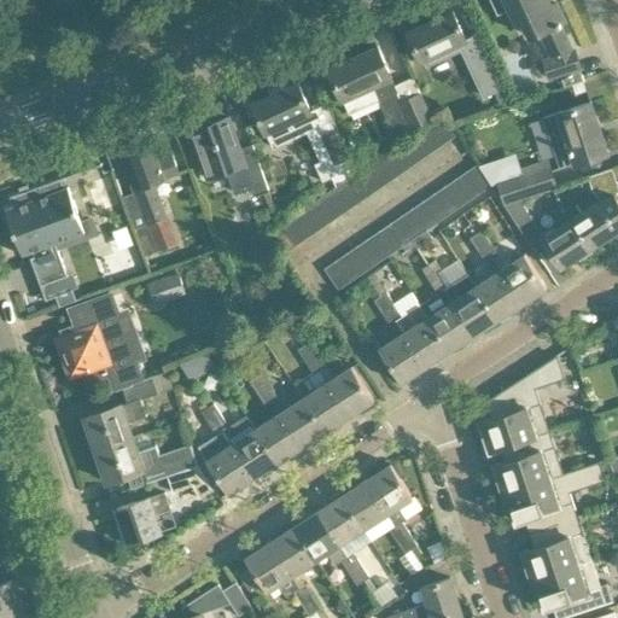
[(506,0),(512,11),(517,23),(524,19),(532,35),(542,30),(554,58),(546,60),(551,76),(557,75),(560,74),(565,88),(573,86),(584,82),(579,68),(575,51),(571,52),(559,25),(561,25),(560,23),(565,21),(557,3),(551,5),(547,0),(506,0)]
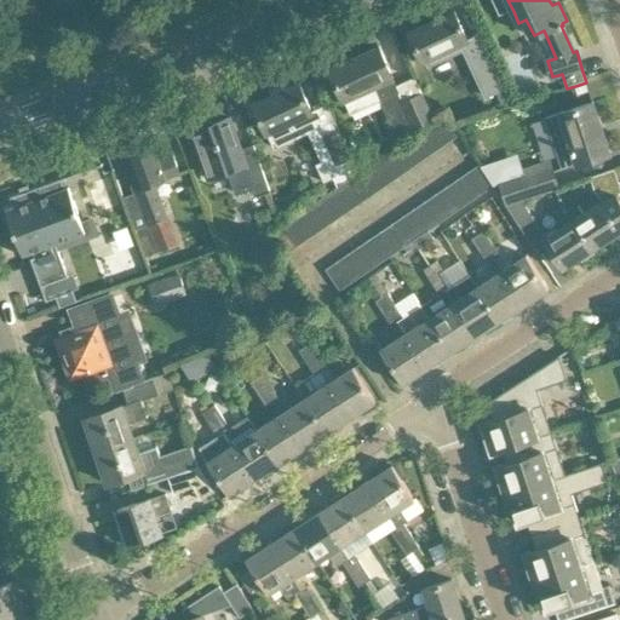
[(454,11),(409,32),(423,61),(426,58),(429,63),(464,47),(487,97),(509,87),(482,32),(468,39),(454,11)]
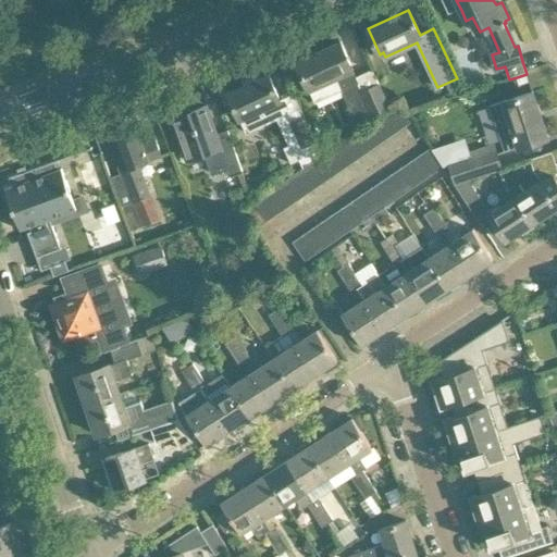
[(356,124),(390,108),(372,69),(356,76),(341,41),(296,62),(309,90),(310,89),(316,102),(342,90),(356,124)]
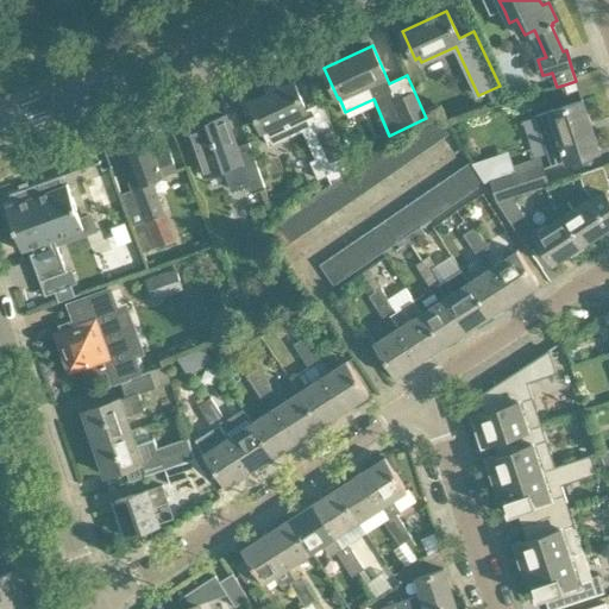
[(294,81),(250,102),(259,124),(264,132),(270,146),(300,133),(313,127),(316,136),(334,129),(321,101),(306,108),(303,102),(294,81)]
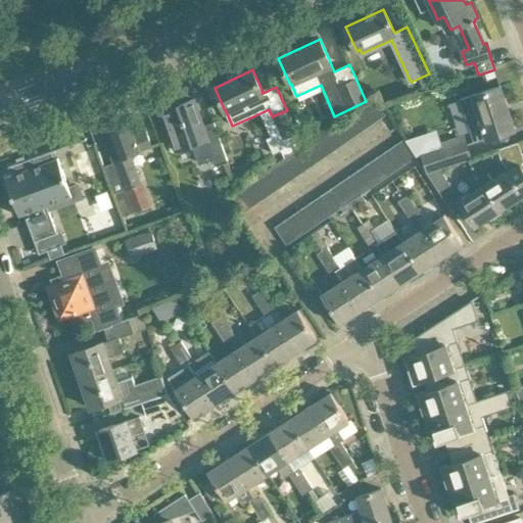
[(494,69),(485,73),(487,80),(496,77),(494,69)]
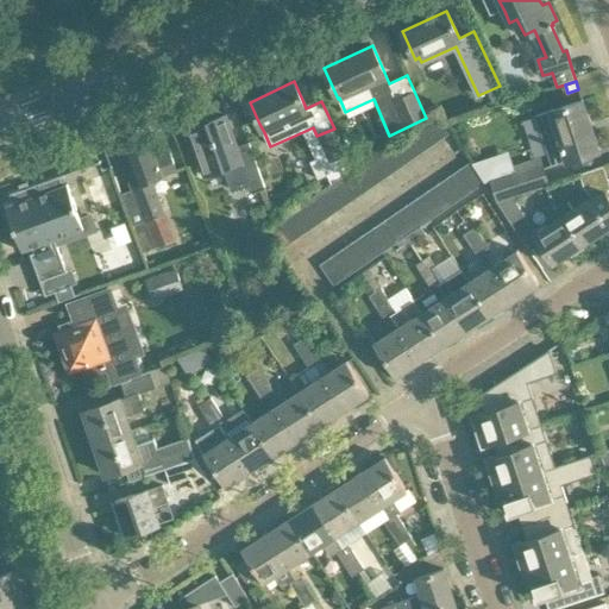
[(535,115),(547,148),(553,165),(598,150),(582,100),(535,115)]
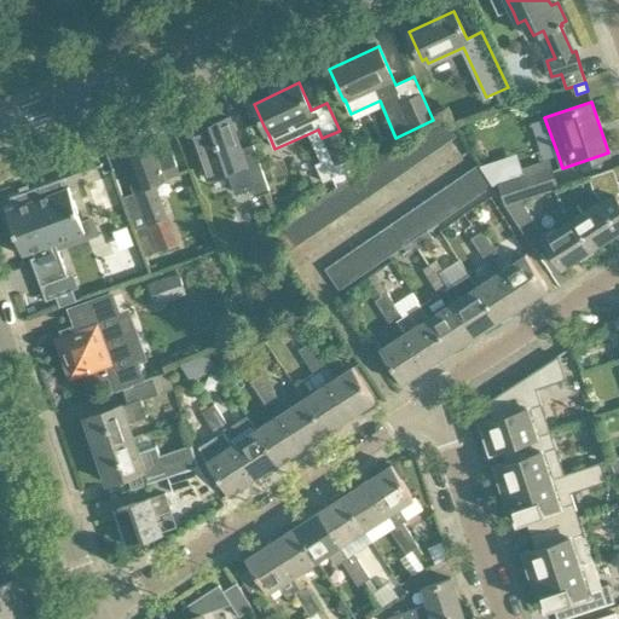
[(444,114),(433,121),(447,140),(458,133),(444,114)]
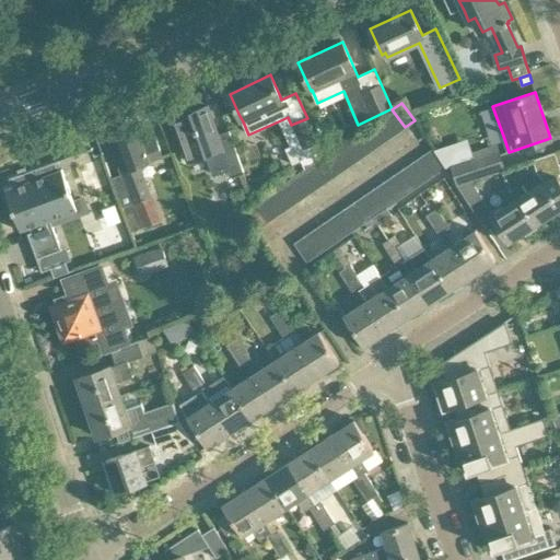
[(174,118),(181,139),(189,161),(206,154),(213,176),(229,170),(231,176),(243,172),(236,151),(229,130),(217,135),(207,106),(174,118)]
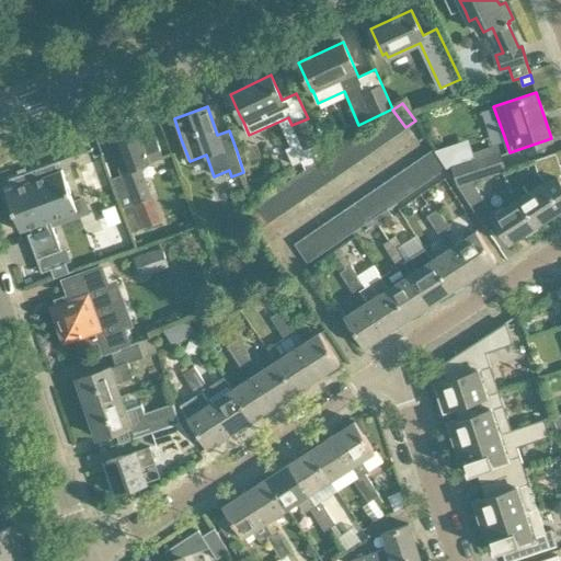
[(392,110),(382,116),(396,135),(405,127),(392,110)]
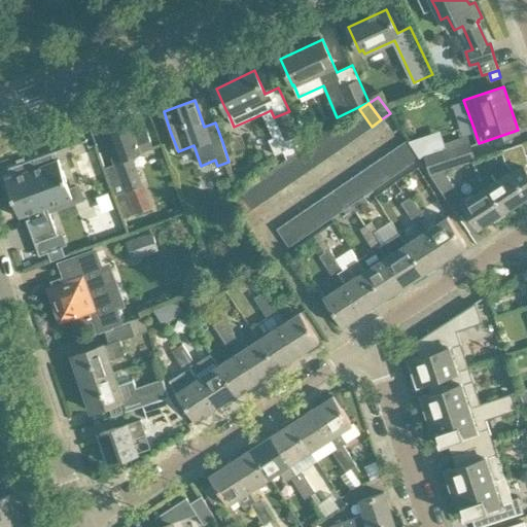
[(359,109),(350,116),(362,133),(372,127),(359,109)]
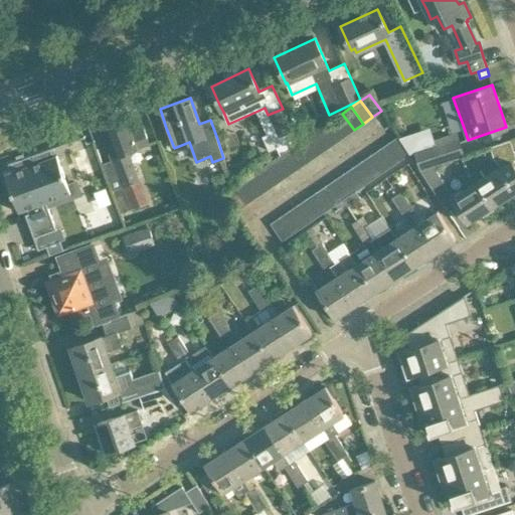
[(283,109),(268,115),(278,137),(273,140),(277,149),(281,156),(288,150),(297,144),(299,143),(293,130),(283,109)]
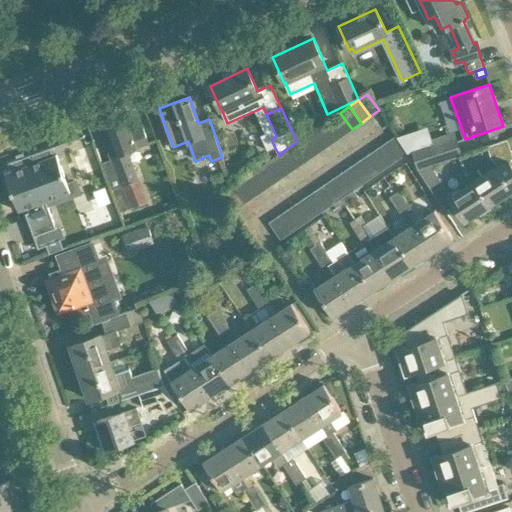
[(340,113),(331,119),(343,135),(352,129),(340,113)]
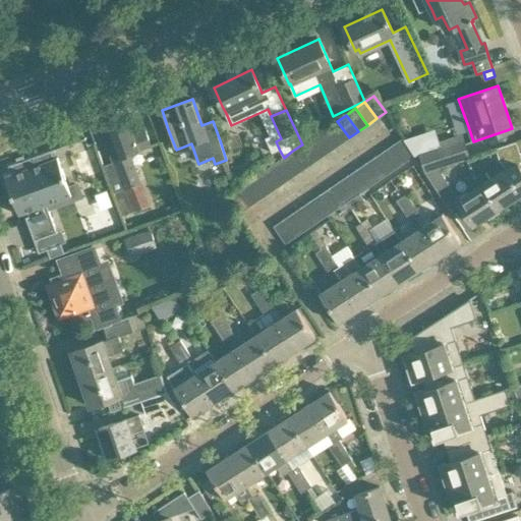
[(340,143),(349,137),(337,121),(328,127),(340,143)]
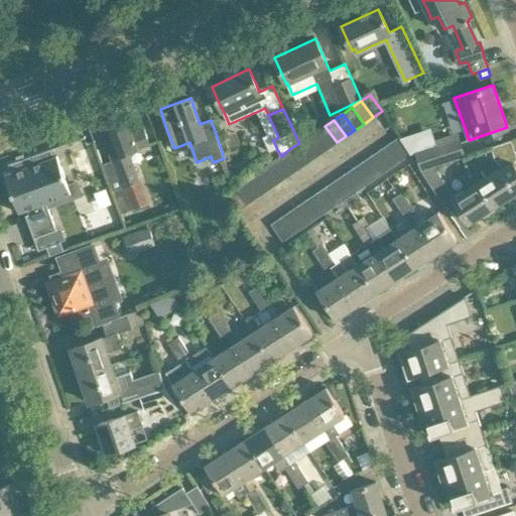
[(105,140),(110,155),(111,158),(113,158),(124,186),(112,190),(120,214),(148,204),(140,180),(130,152),(139,149),(138,148),(149,144),(144,128),(131,133),(127,121),(106,128),(110,138),(105,140)]
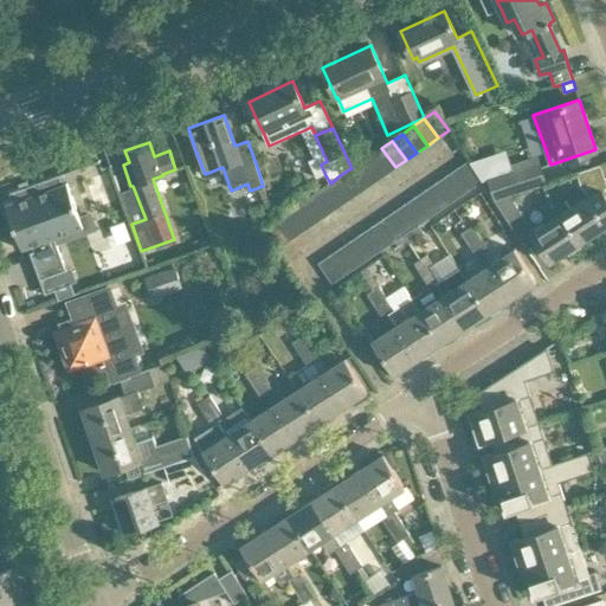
[(385,174),(395,167),(381,148),(371,155),(385,174)]
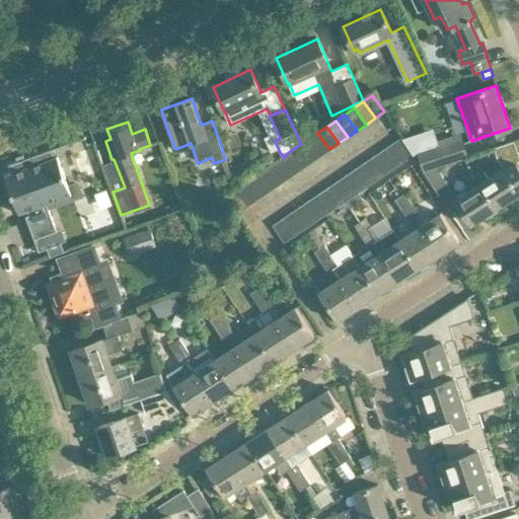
[(317,133),(308,139),(320,156),(329,149),(317,133)]
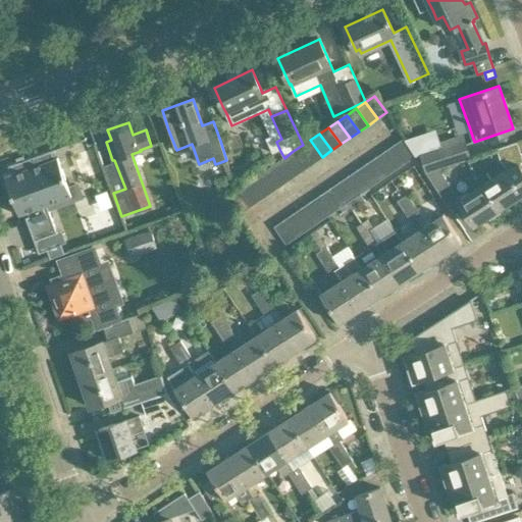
[(394,145),(405,162),(414,156),(403,139),(394,145)]
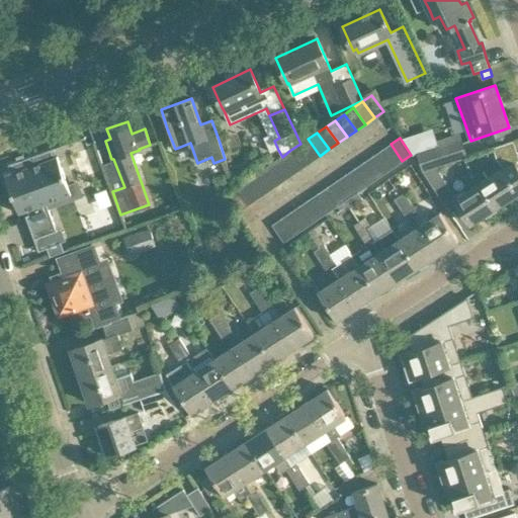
[(311,162),(320,156),(308,139),(300,144),(298,145),(311,162)]
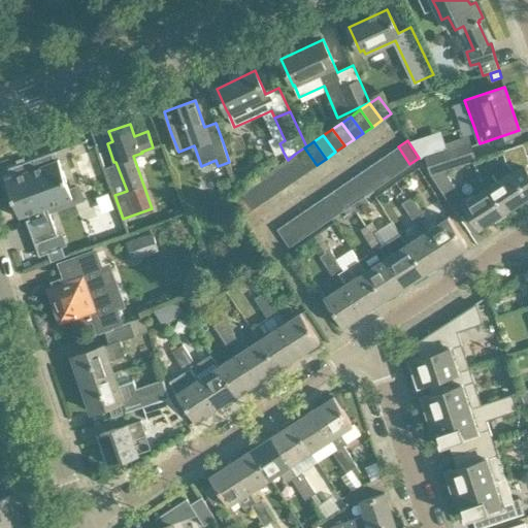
[(423,160),(431,173),(443,170),(476,160),(471,144),(423,160)]
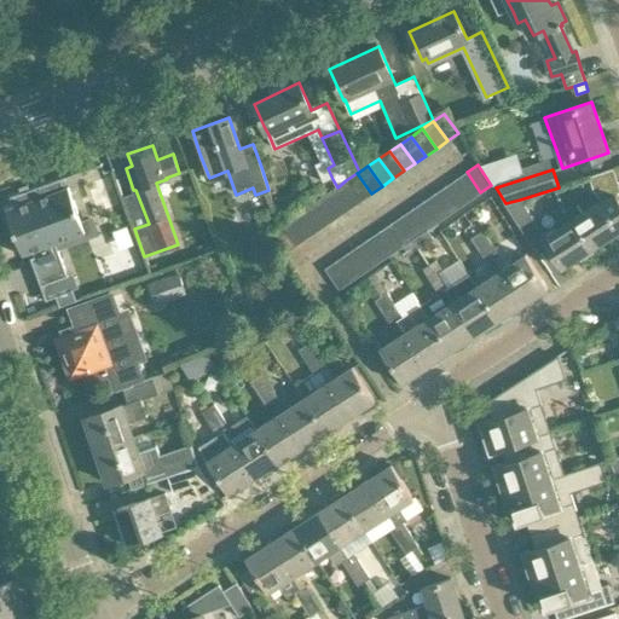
[(602,202),(573,220),(591,248),(618,230),(618,195),(618,192),(618,191),(618,185),(613,169),(589,177),(594,192),(602,202)]
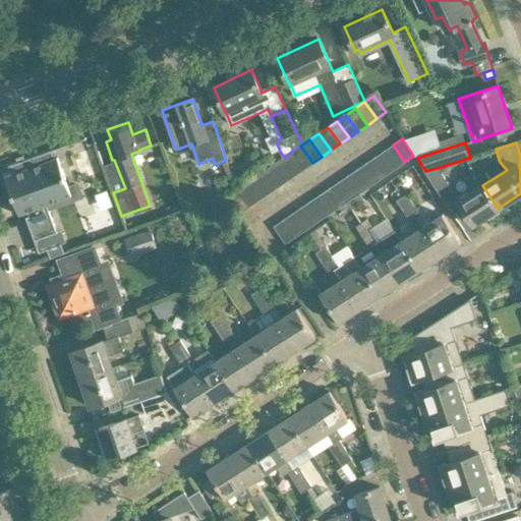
[(395,168),(404,162),(393,145),(384,151),(395,168)]
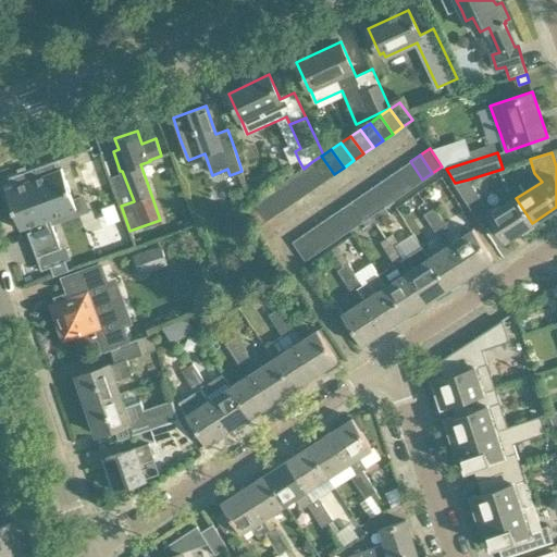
[(311,162),(324,181),(334,174),(321,156),(311,162)]
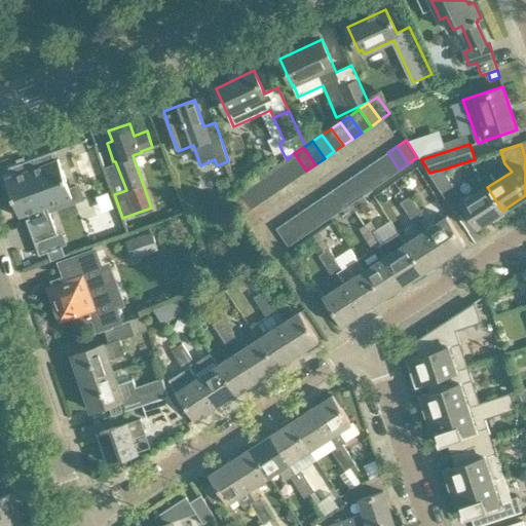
[(26,220),(34,242),(57,234),(46,207),(72,197),(58,159),(55,160),(52,151),(8,167),(9,168),(11,167),(14,175),(5,178),(19,217),(28,214),(29,218),(26,220)]
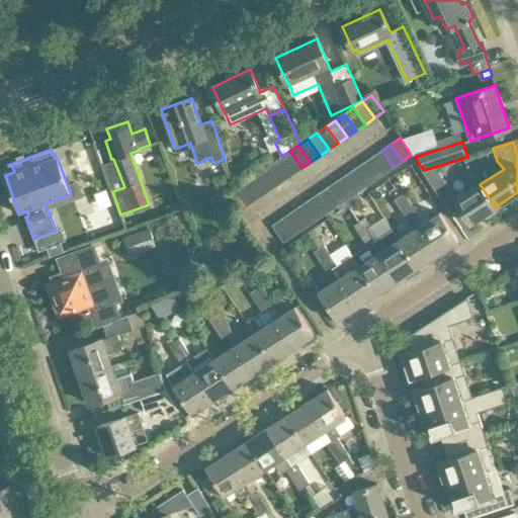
[(383,173),(393,167),(381,150),(372,156),(383,173)]
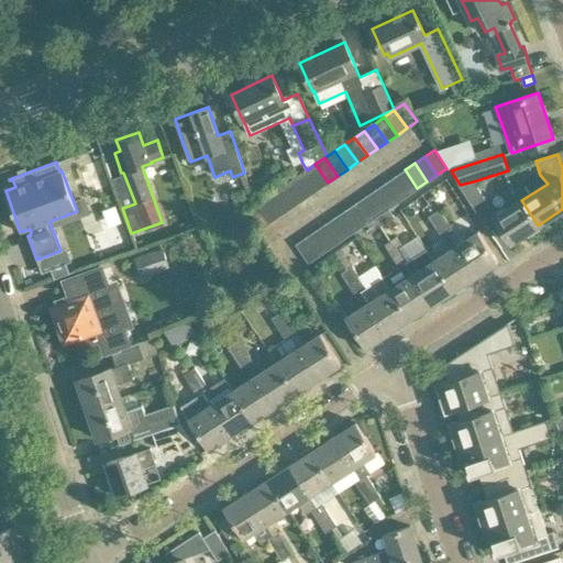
[(318,189),(328,183),(315,164),(307,170),(305,172),(318,189)]
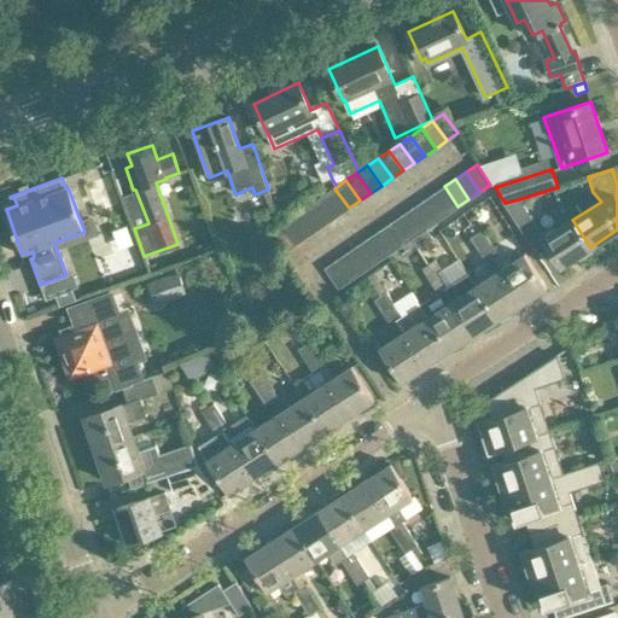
[(447,214),(458,207),(444,186),(433,193),(447,214)]
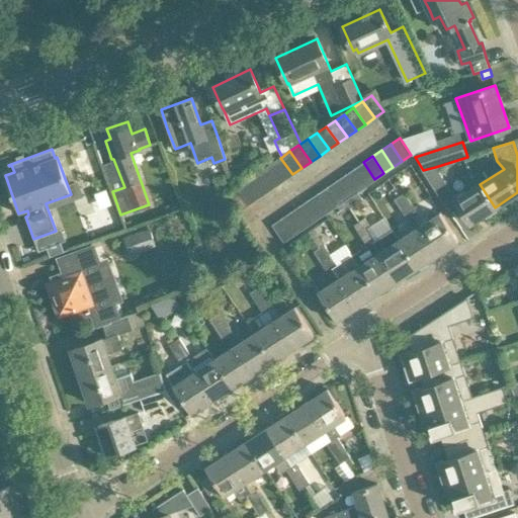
[(271,164),(283,180),(292,174),(280,158),(271,164)]
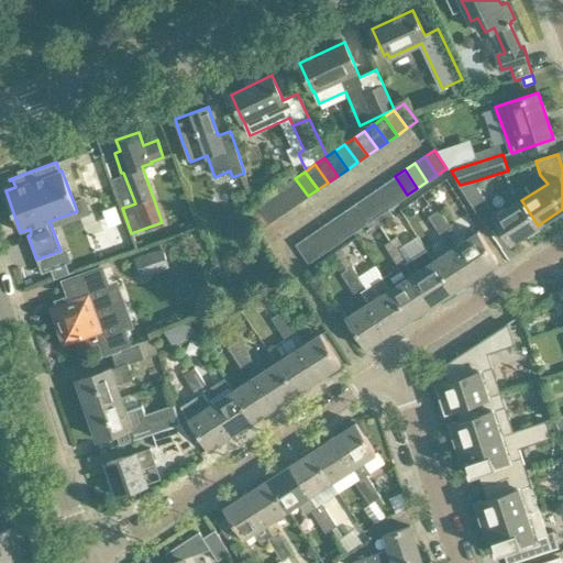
[(397,201),(407,195),(395,176),(385,183),(397,201)]
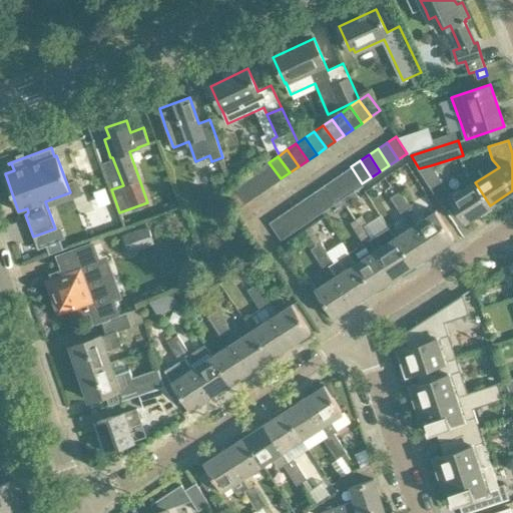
[(269,162),(261,168),(272,185),(281,178),(269,162)]
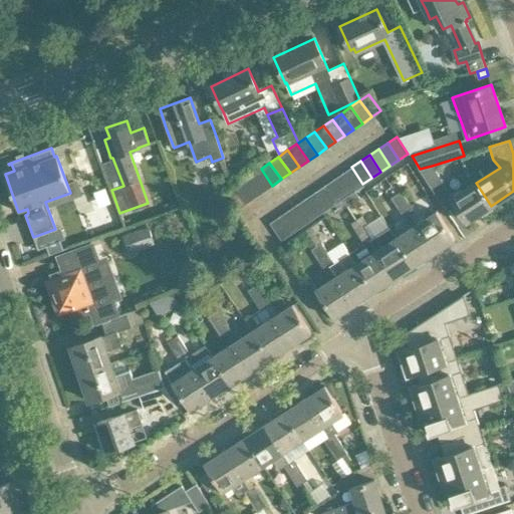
[(432,166),(420,169),(432,189),(442,181),(432,166)]
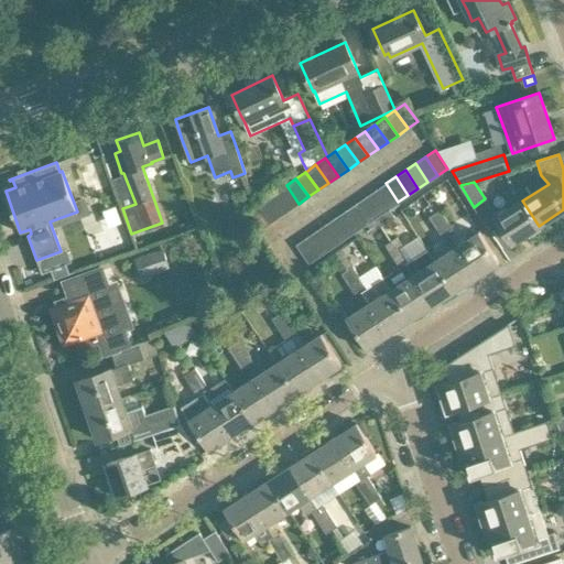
[(376,190),(388,209),(398,202),(386,183),(376,190)]
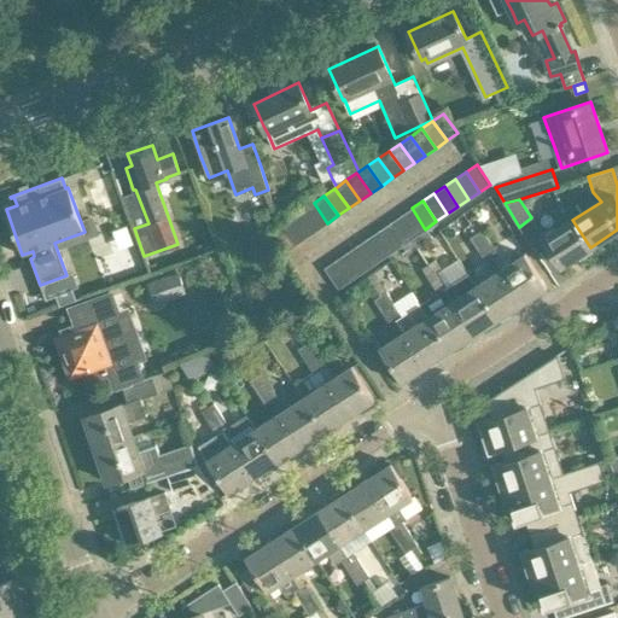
[(314,203),(303,210),(316,231),(327,223),(314,203)]
